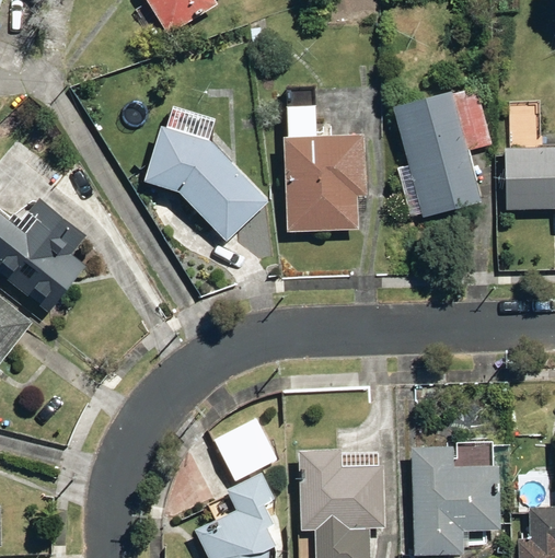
[(146,0),(172,35),(216,4),(212,0),(146,0)]
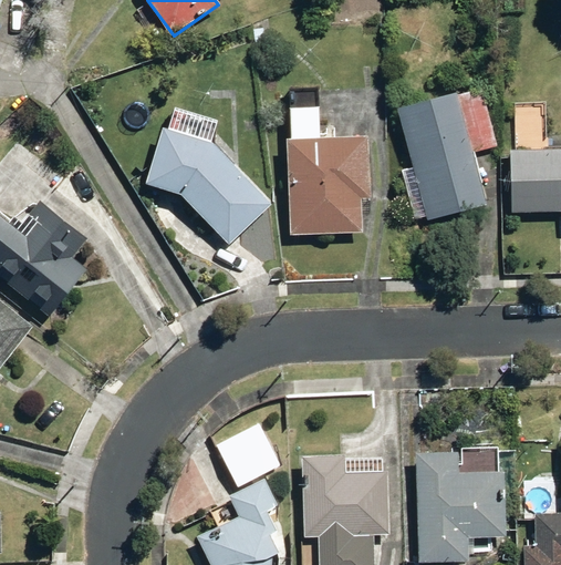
[(482,85),(394,108),(413,175),(406,177),(417,222),(487,203),(480,181),(486,180),(479,154),(499,149),(482,85)]
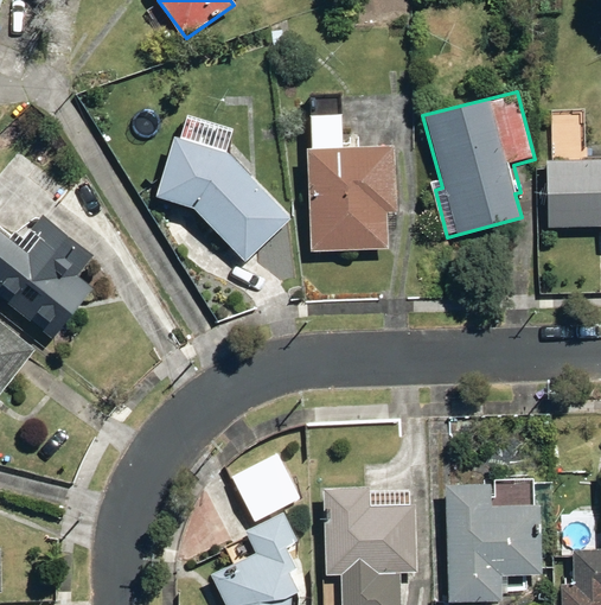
[(339,118),(309,116),(311,151),(305,151),(306,249),(385,247),(384,217),(401,217),(400,150),(340,151),(339,118)]
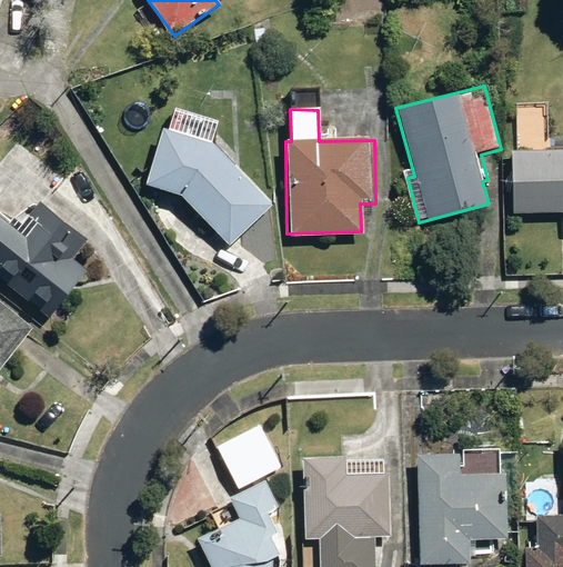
[(213,146),(162,131),(148,183),(180,192),(230,244),(271,204),(213,146)]
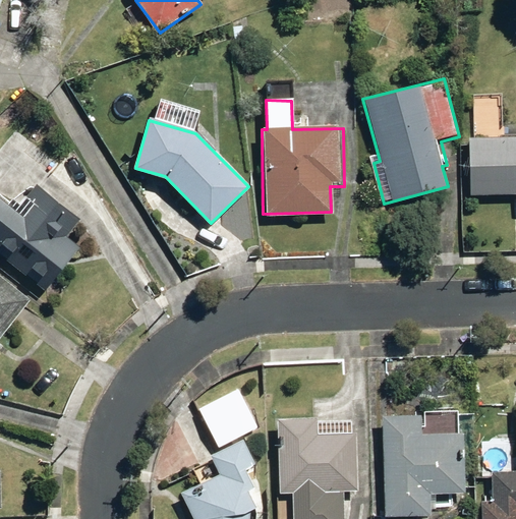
[(515,136),(467,138),(467,195),(515,195),(515,136)]
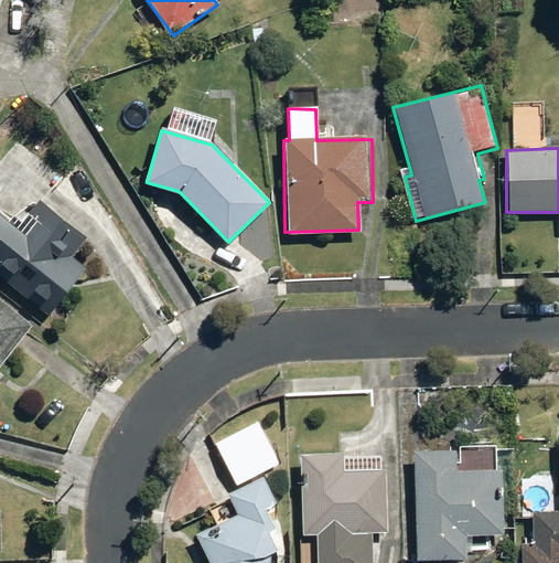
[(6,210),(0,216),(0,273),(50,312),(71,287),(86,268),(70,255),(83,237),(36,200),(20,221),(6,210)]
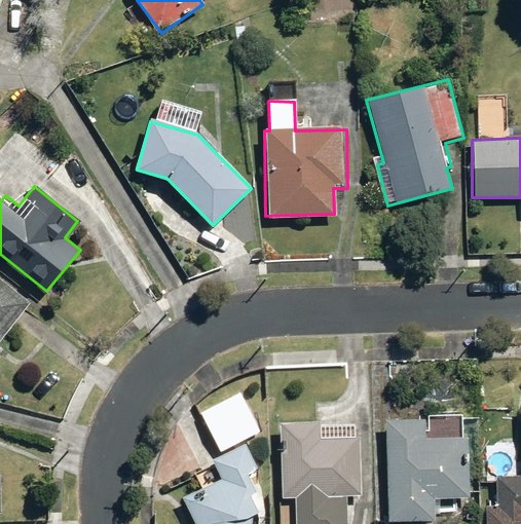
[(0,345),(32,304),(0,279),(0,345)]
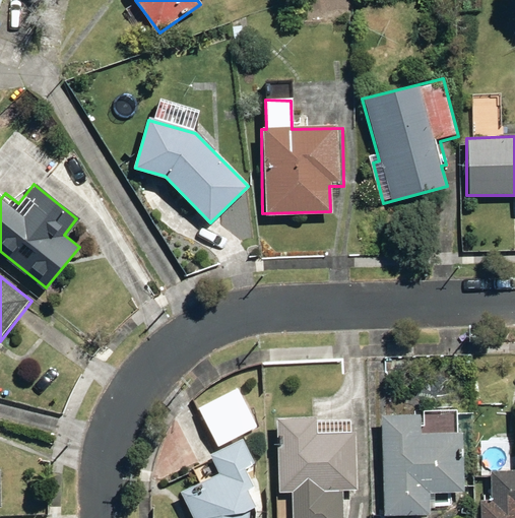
[(262,422),(240,386),(200,411),(222,447),(262,422)]
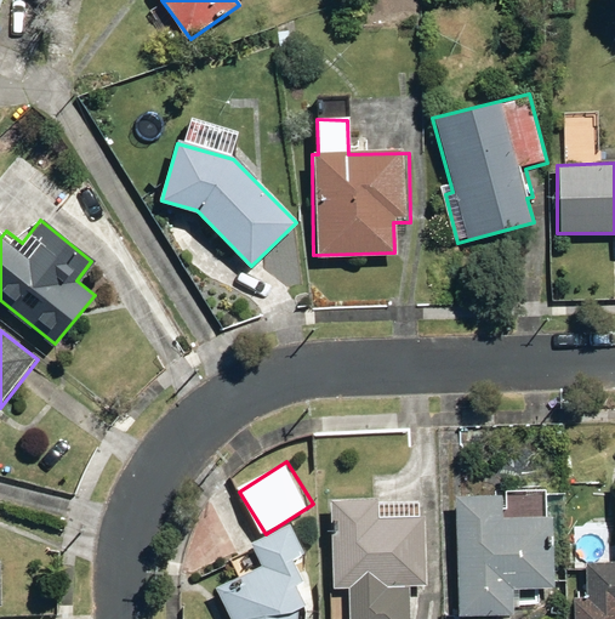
[(501,497),(457,495),(459,615),(519,614),(519,594),(554,592),(553,520),(501,521),(501,497)]
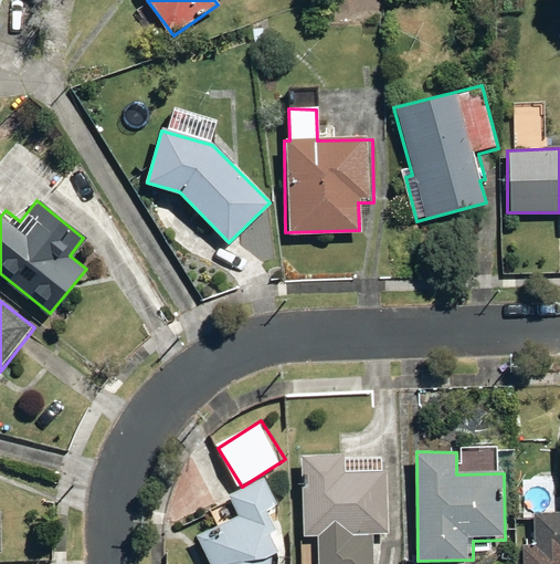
[(388,457),(303,452),(302,535),(318,536),(317,563),(372,563),(373,534),(387,534),(388,457)]
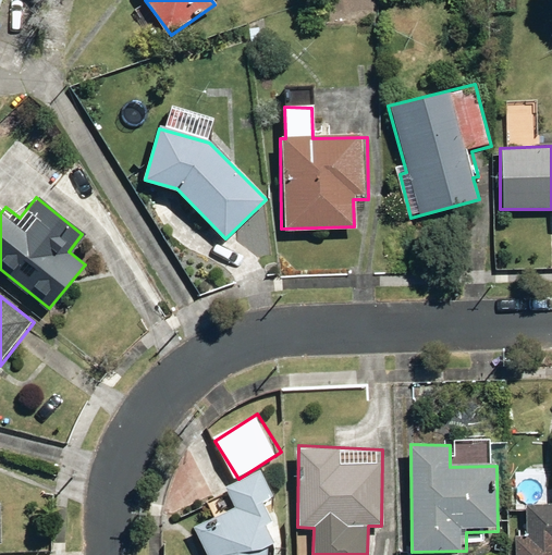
[(276,500),(260,469),(223,489),(234,508),(195,530),(207,554),(279,554),(280,542),(271,527),(279,521),(268,504),(276,500)]
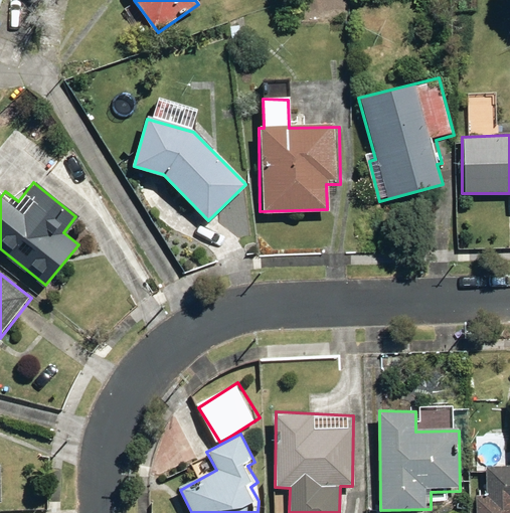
[(509,465),(476,465),(476,512),(509,512),(509,465)]
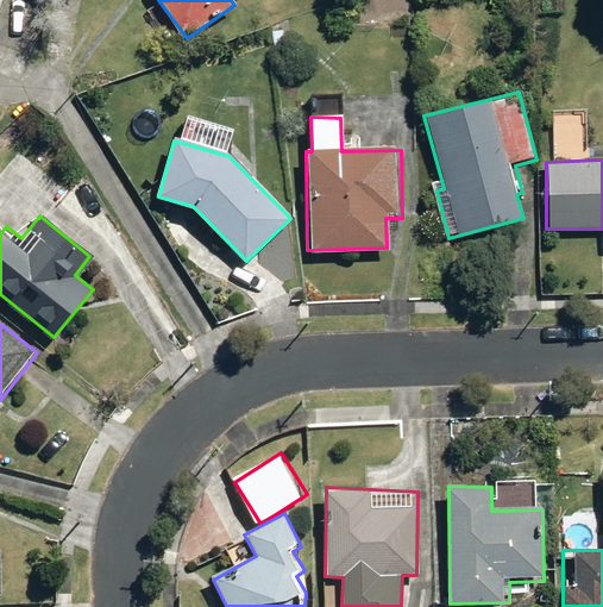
All buildings are outlined.
